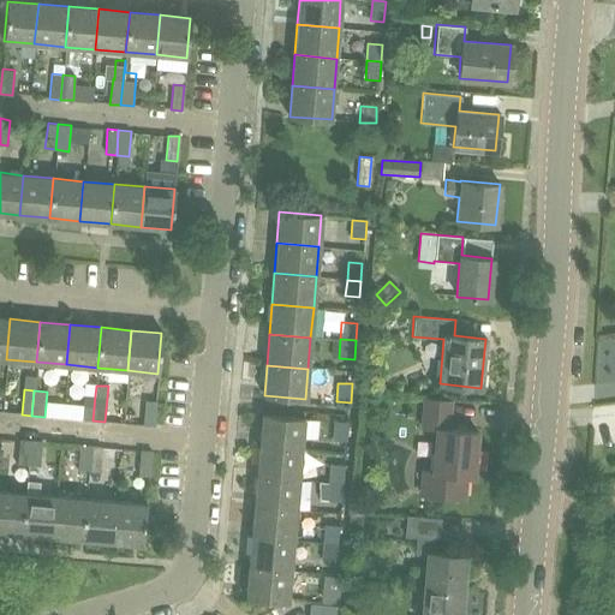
[(84,394),(82,419),(93,421),(95,395),(84,394)]
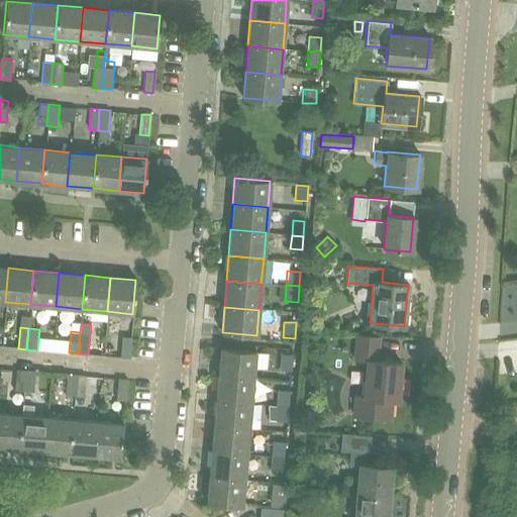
[(352,359),(366,360),(364,396),(353,395),(352,415),(390,418),(392,399),(398,400),(401,363),(378,360),(380,336),(354,334),(352,359)]
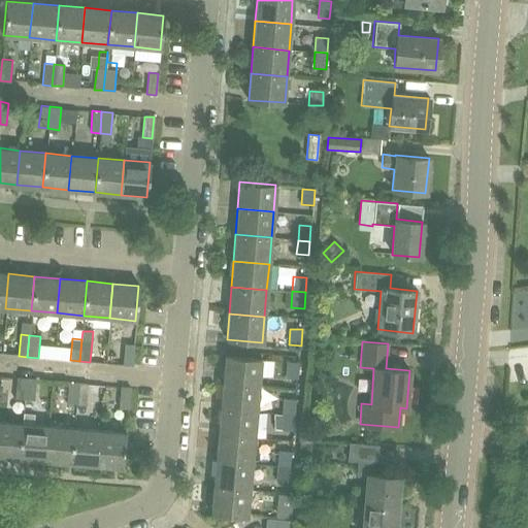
[(123,365),(131,365),(133,344),(125,343),(123,365)]
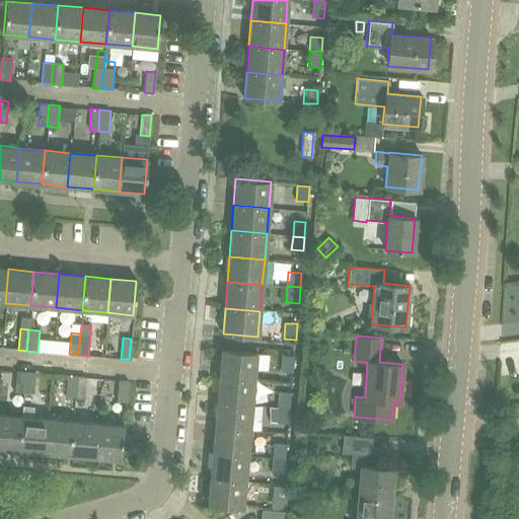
[(221,350),(219,376),(253,378),(255,353),(221,350)]
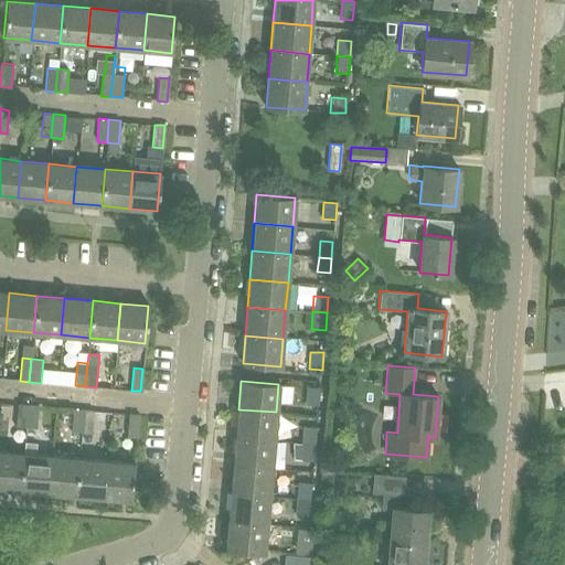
[(305,404),(319,406),(321,387),(307,386),(305,404)]
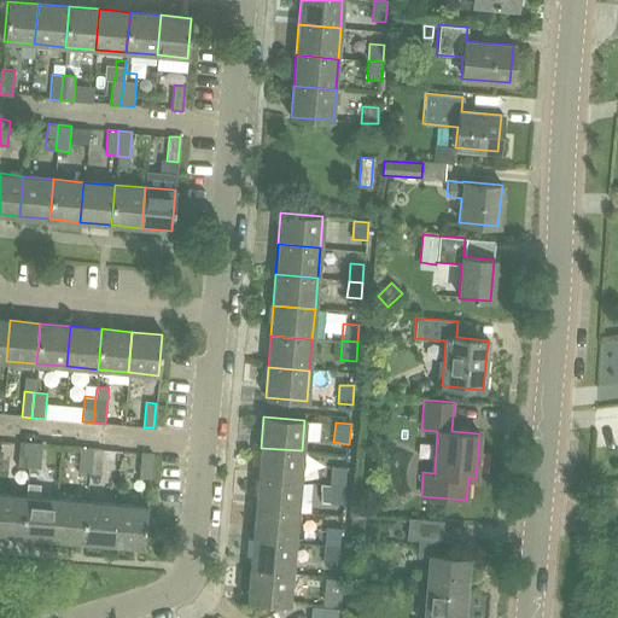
[(19,442),(17,467),(28,467),(30,442),(19,442)]
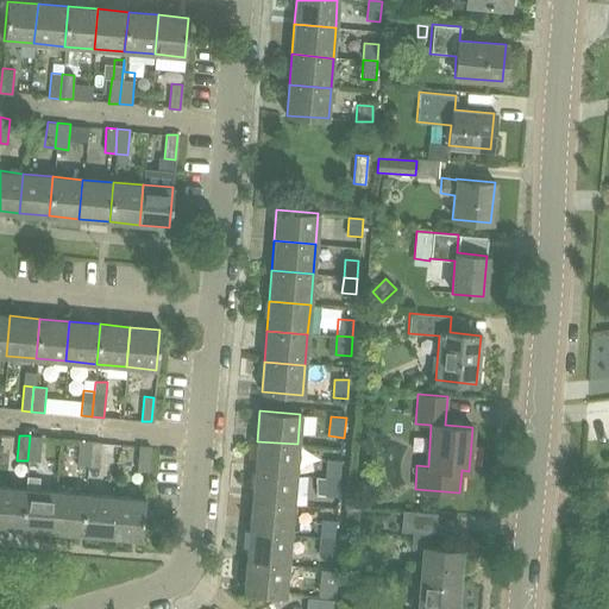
[(30,435),(27,460),(41,462),(42,437),(30,435)]
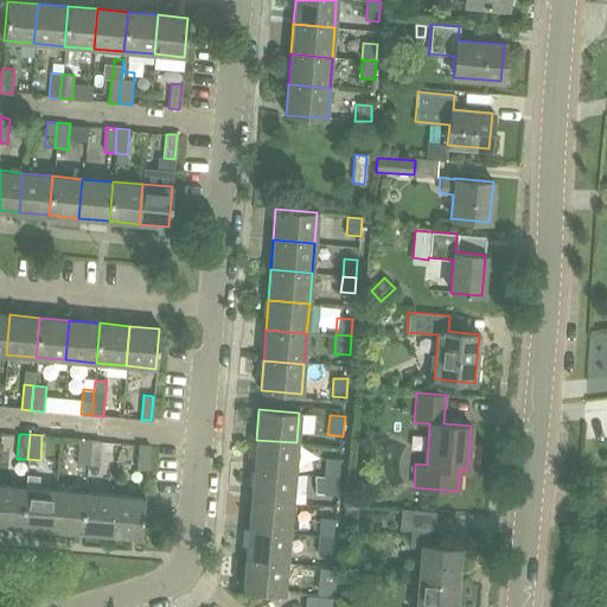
[(78,439),(76,464),(88,465),(90,440),(78,439)]
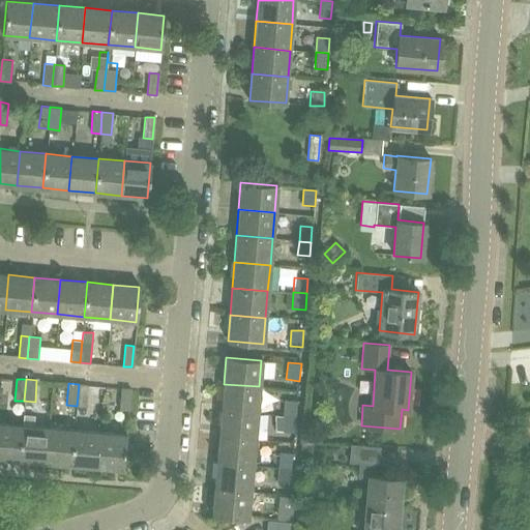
[(79,384),(77,406),(87,406),(88,384),(79,384)]
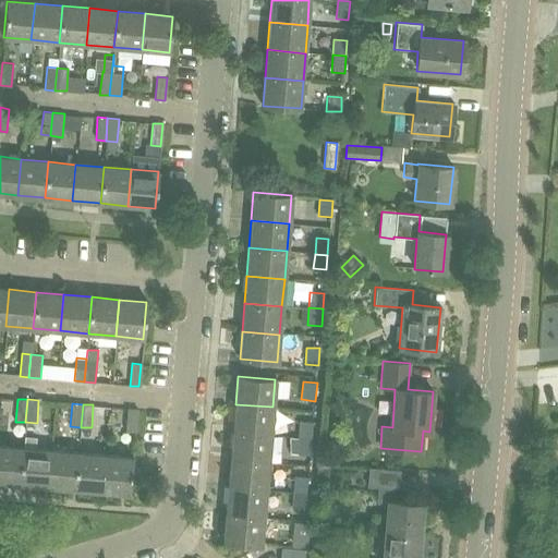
[(235,404),(233,432),(270,435),(273,407),(235,404)]
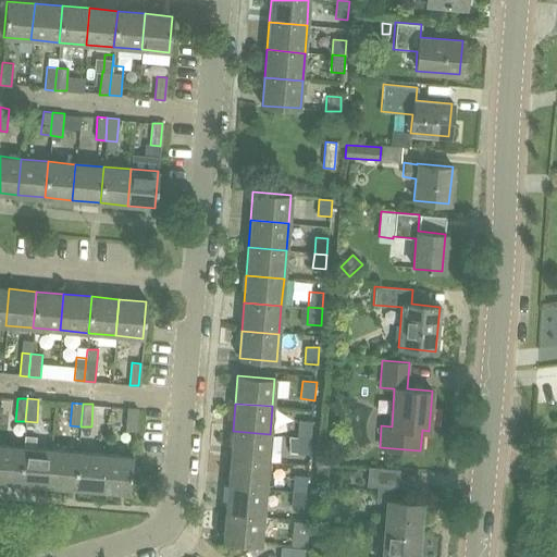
[(446,426),(450,409),(437,406),(433,423),(446,426)]
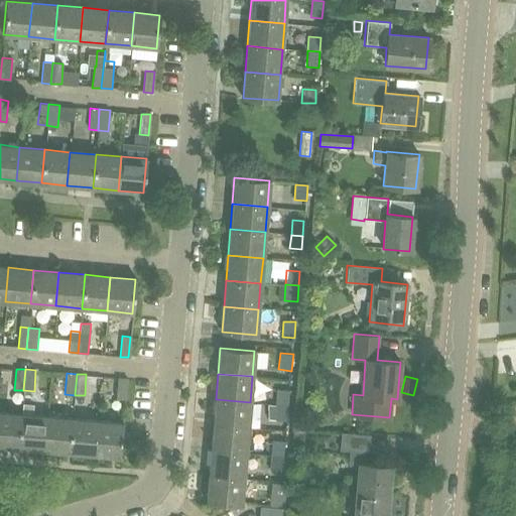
[(116,398),(125,399),(127,378),(118,377),(116,398)]
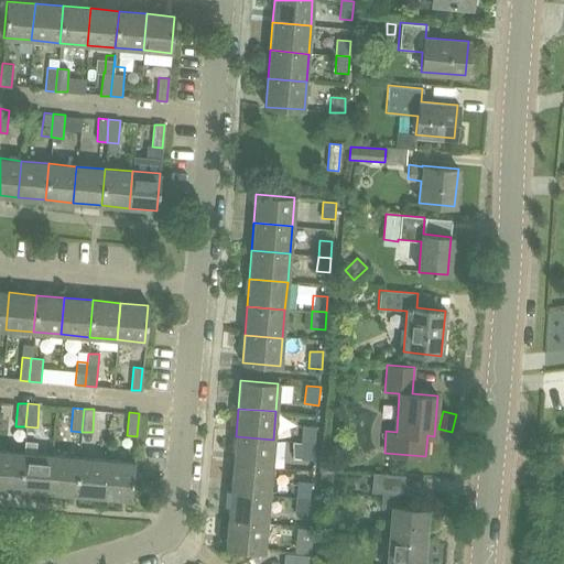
[(302,425),(301,442),(315,443),(316,426),(302,425)]
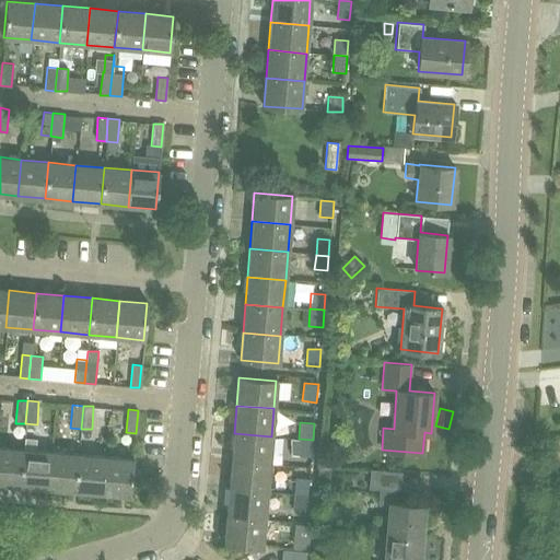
[(234,433),(232,461),(269,464),(271,436),(234,433)]
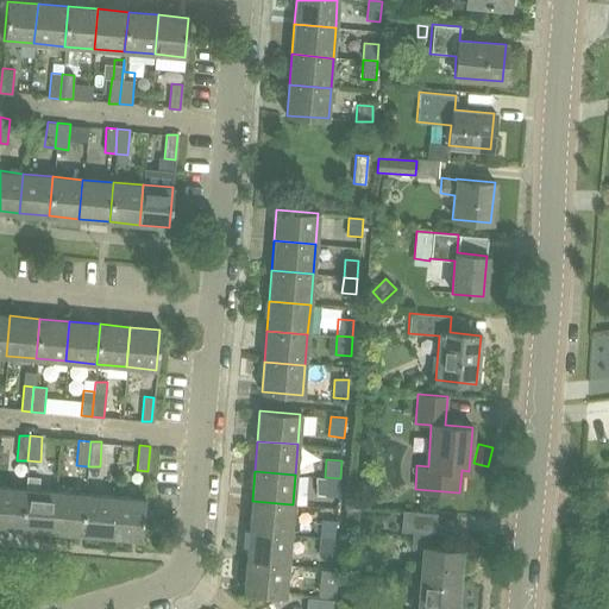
[(325,477),(324,496),(338,497),(340,478),(325,477)]
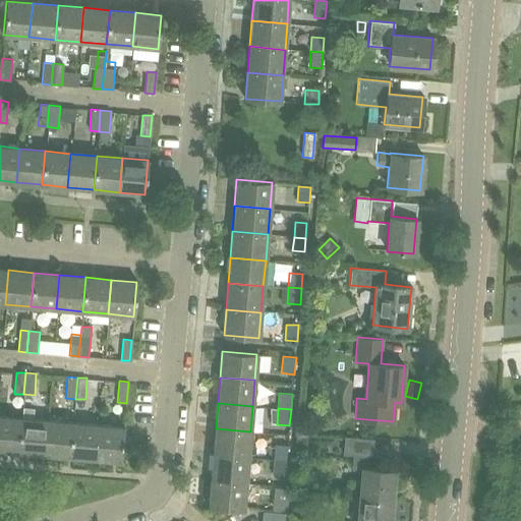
[(0,450),(17,452),(20,418),(0,415),(0,450)]
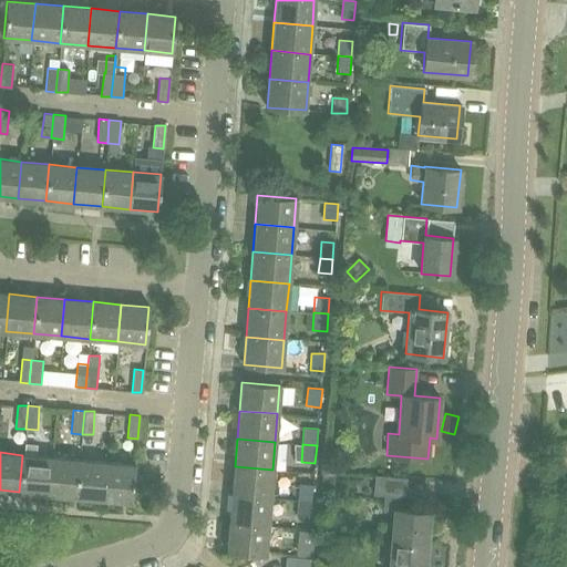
[(19,492),(47,495),(51,457),(22,455),(19,492)]
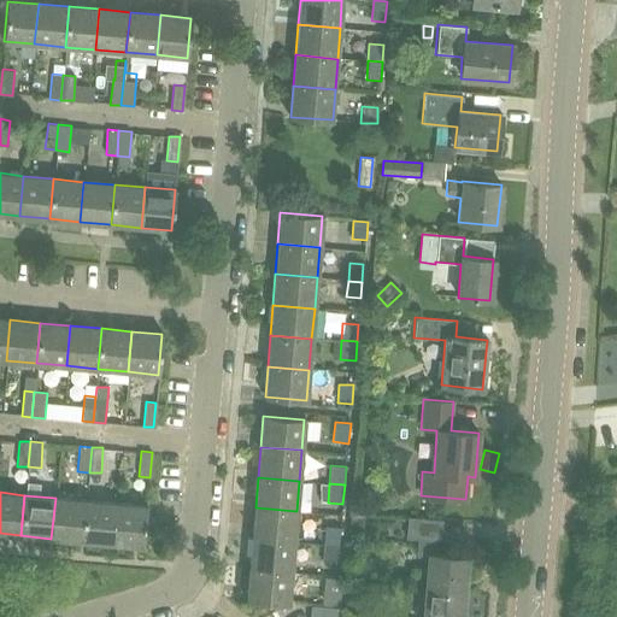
[(51,539),(82,541),(86,500),(56,498),(51,539)]
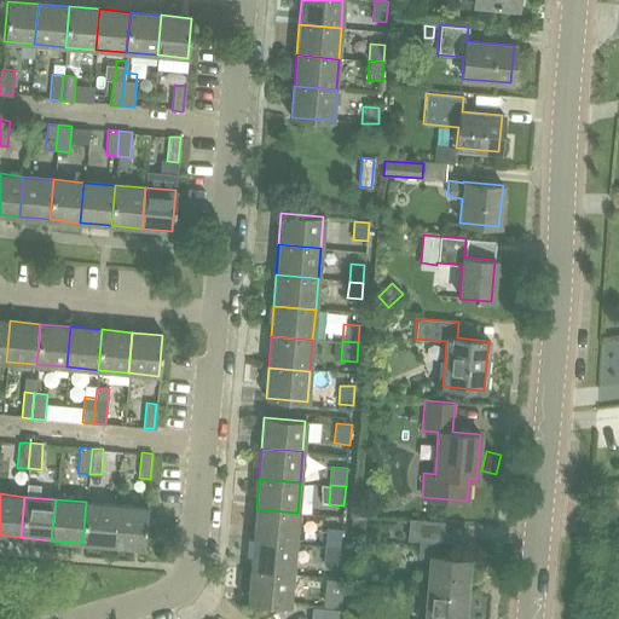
[(82,543),(113,545),(116,505),(86,502),(82,543)]
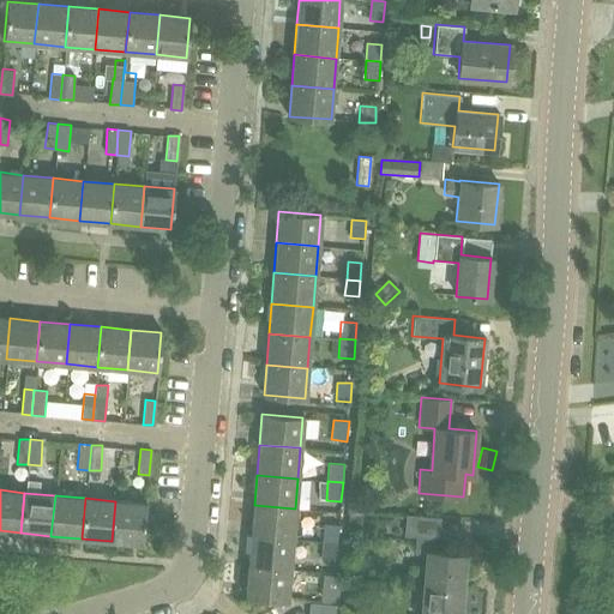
[(115,501),(112,541),(143,543),(146,504),(115,501)]
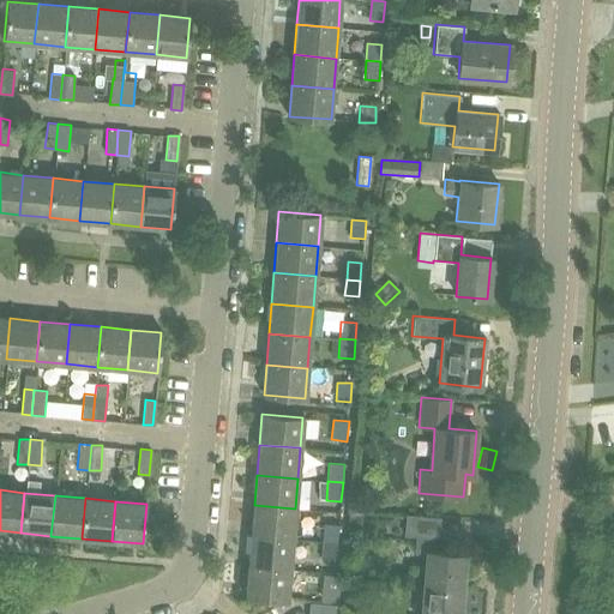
[(254,505),(252,536),(293,539),(295,509),(254,505)]
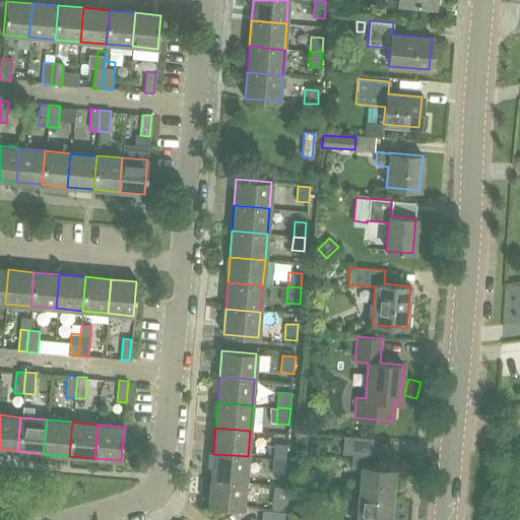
[(305,449),(306,433),(295,432),(293,448),(305,449)]
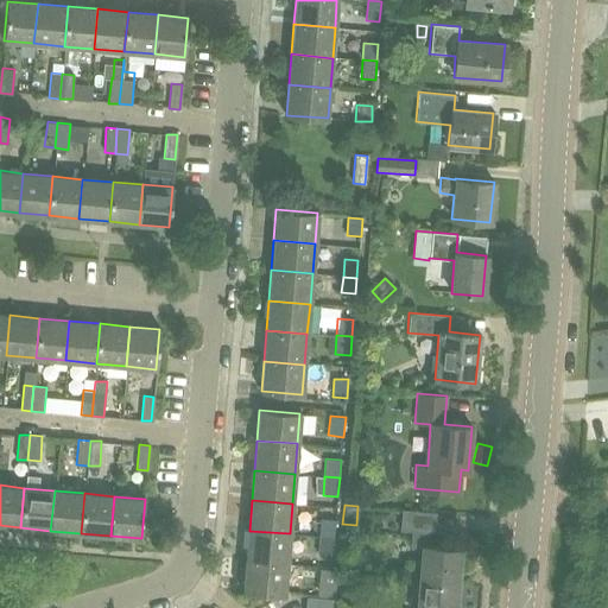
[(401,510),(401,531),(412,532),(412,548),(422,548),(418,581),(457,584),(461,548),(434,545),(436,512),(401,510)]
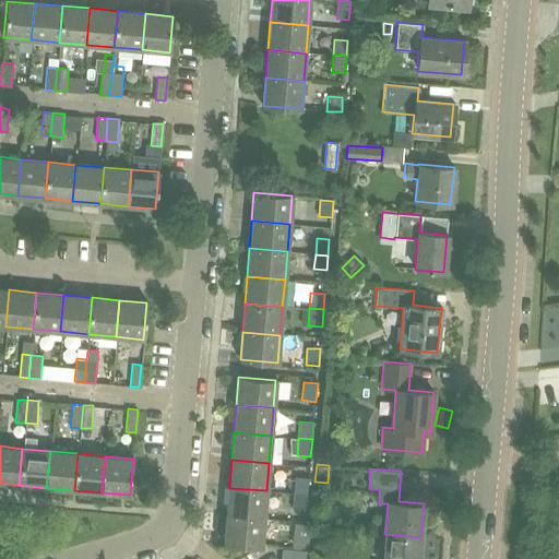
[(295,478),(294,492),(307,494),(308,477),(295,478)]
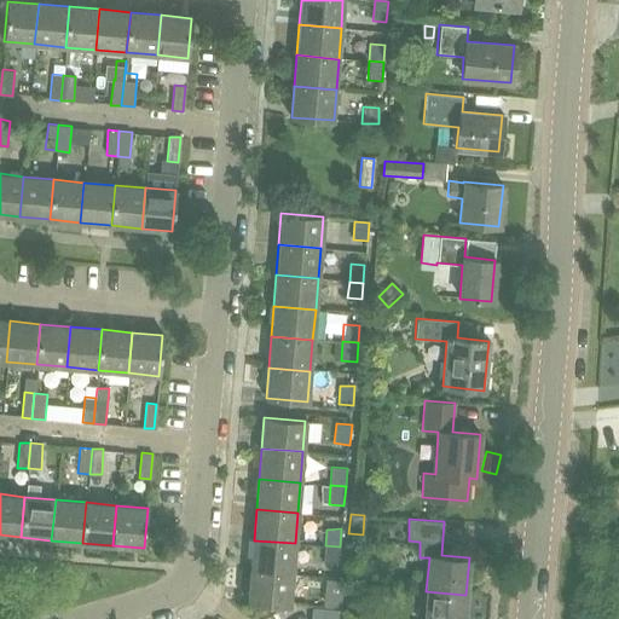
[(254,541),(250,571),(291,574),(295,543),(254,541)]
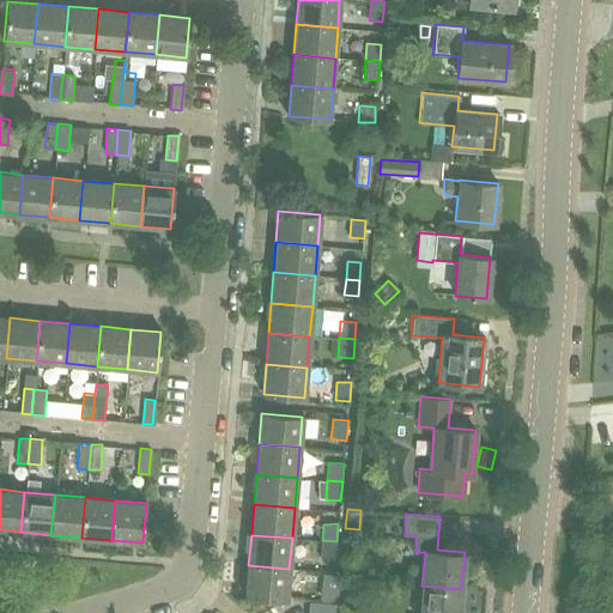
[(322,540),(320,559),(334,560),(337,541),(322,540)]
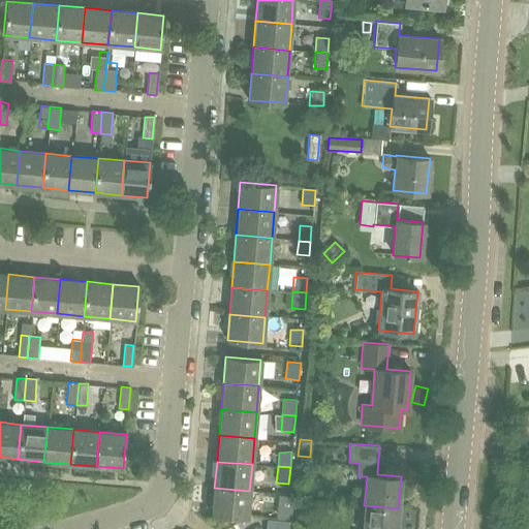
[(249,491),(214,488),(212,514),(247,517),(249,491)]
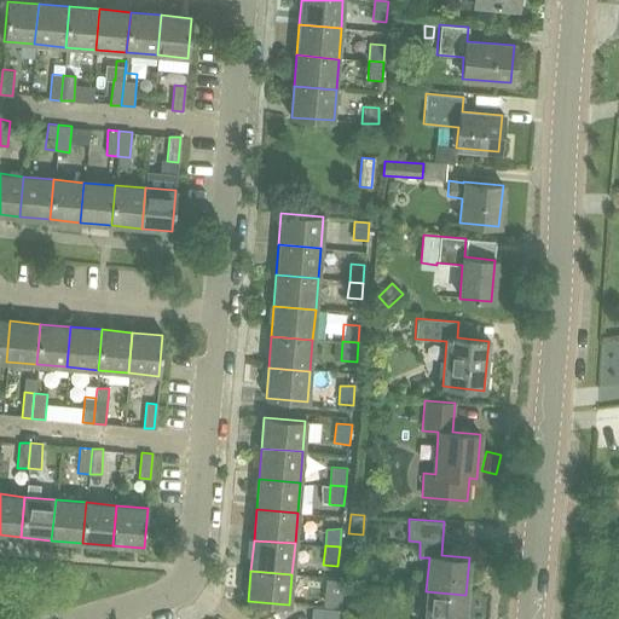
[(462,618),(466,595),(426,591),(423,618),(462,618)]
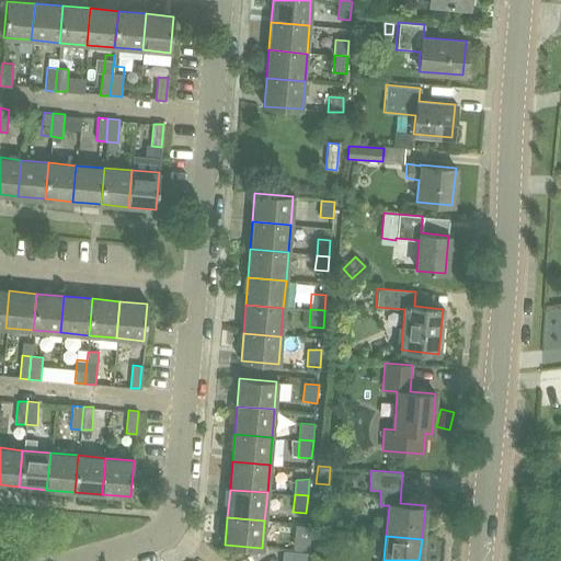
[(309,552),(309,545),(294,542),(293,551),(309,552)]
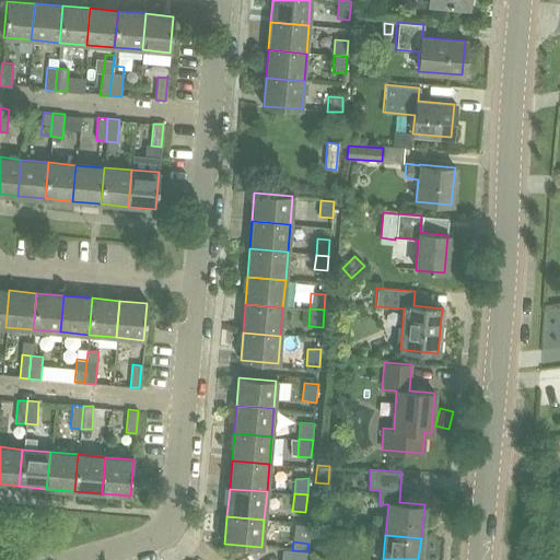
[(281,550),(280,559),(307,559),(308,552),(303,552),(290,551),(281,550)]
